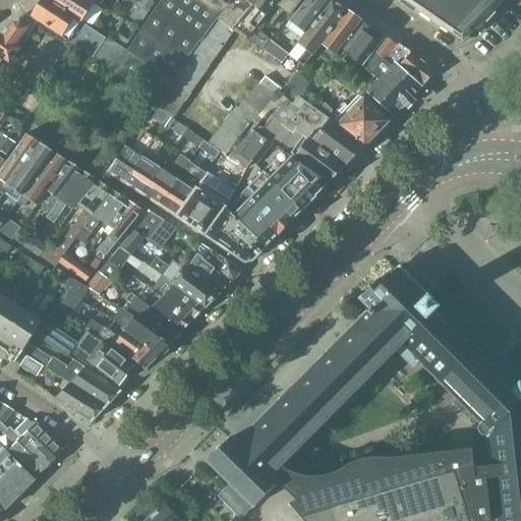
[(84,22),(51,0),(39,0),(27,16),(157,103),(171,81),(127,52),(84,22)]
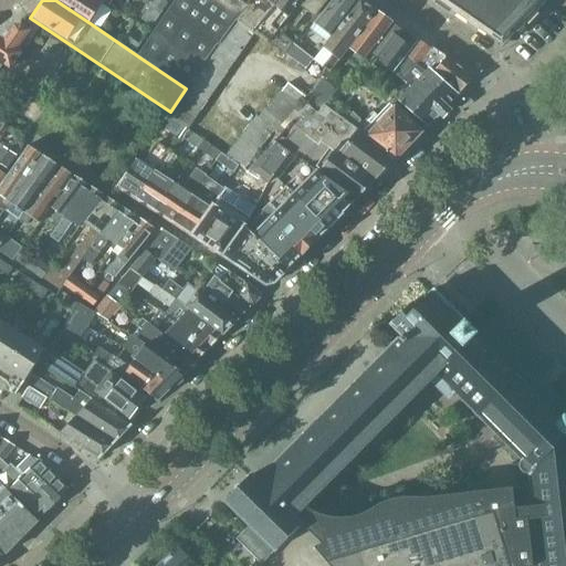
[(112,6),(106,2),(103,0),(55,0),(92,24),(106,3),(111,7),(112,6)]
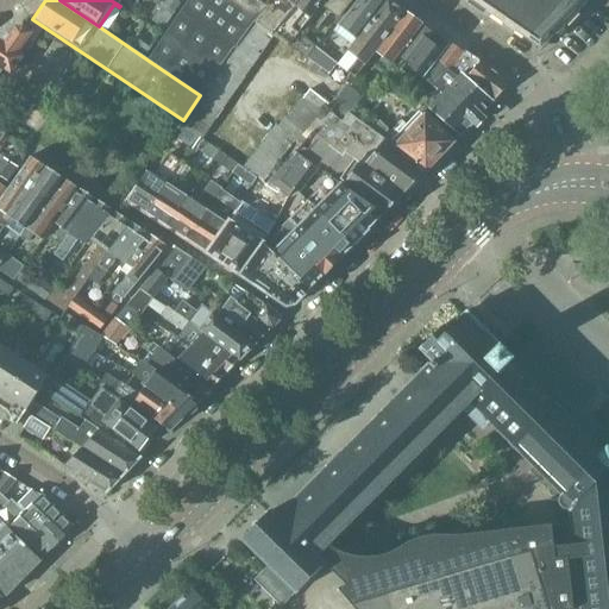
[(243,0),(242,4),(236,0),(189,0),(181,12),(149,61),(200,95),(257,24),(275,0),(243,0)]
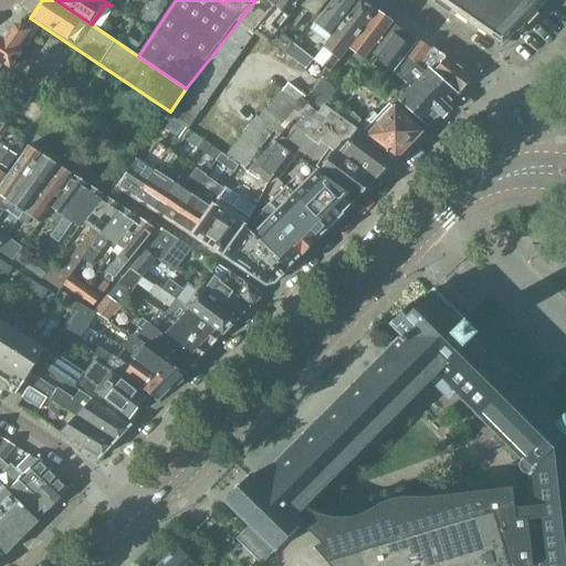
[(168,3),(163,0),(155,0),(152,4),(163,12),(168,3)]
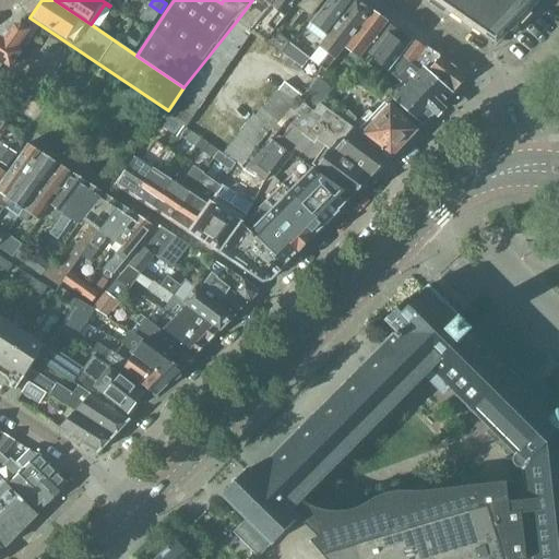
[(277,0),(252,0),(236,22),(249,32),(261,18),(262,19),(272,8),(277,0)]
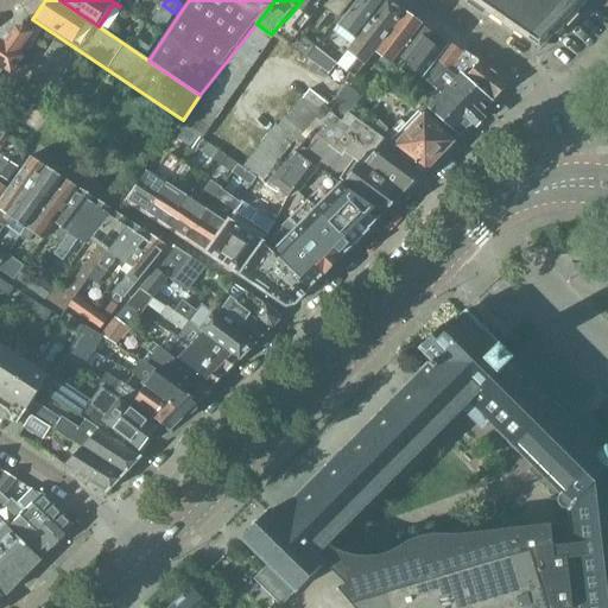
[(289,48),(298,35),(308,23),(325,0),(302,0),(296,8),(285,20),(284,19),(271,35),(273,36),(273,37),(289,48)]
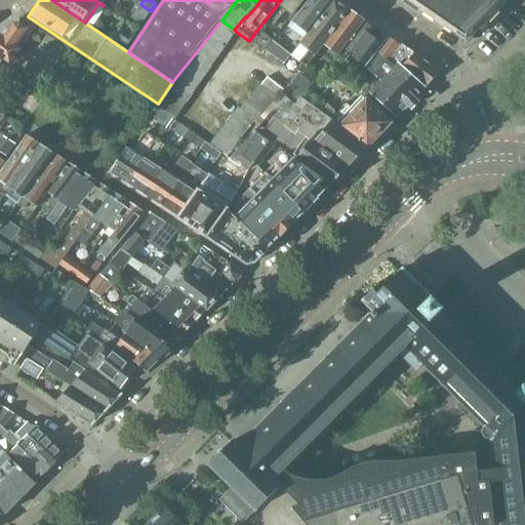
[(291,23),(309,0),(281,0),(266,19),(273,26),(284,10),(291,15),(288,21),(291,23)]
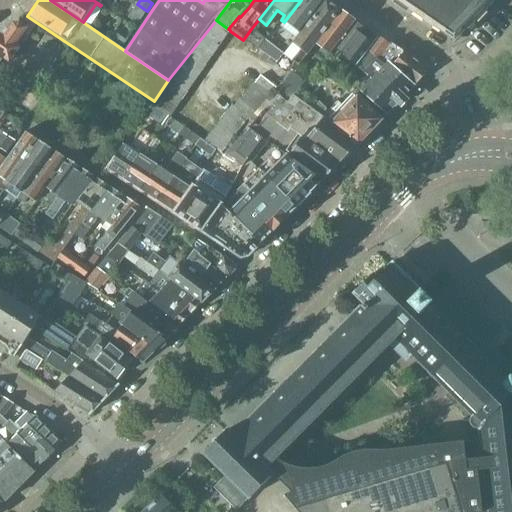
[(327,1),(324,0),(301,0),(284,22),(281,26),(296,38),(297,39),(327,1)]
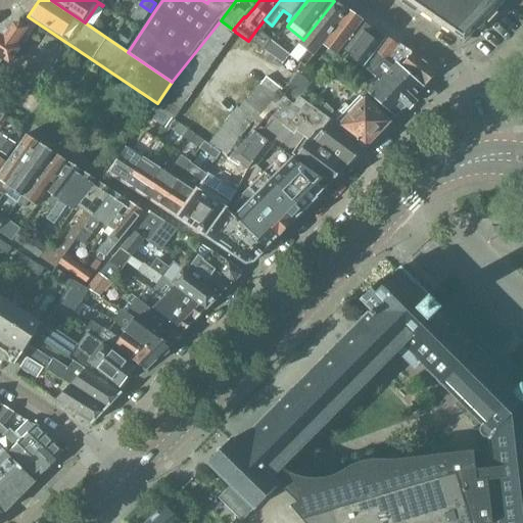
[(401,0),(442,28),(466,43),(504,4),(503,2),(504,0),(401,0)]
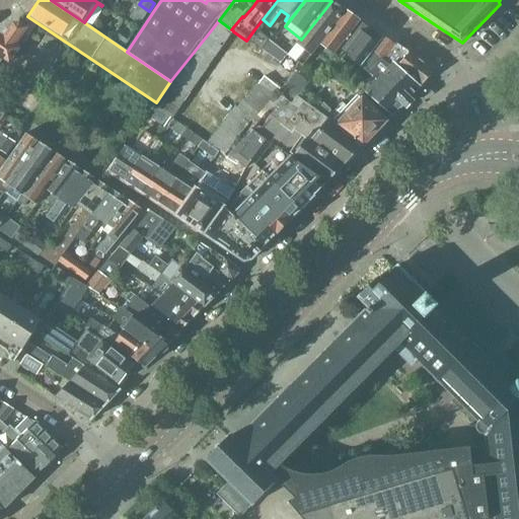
[(312,55),(345,11),(341,7),(331,1),(301,40),(300,39),(295,45),(298,47),(289,57),(298,63),(302,67),(310,57),(312,55)]
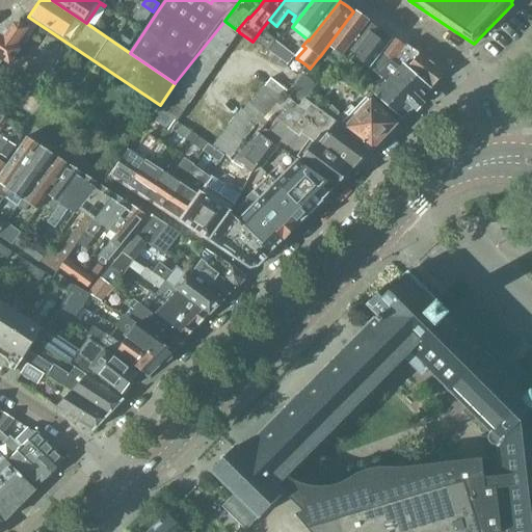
[(369,22),(353,11),(320,56),(318,58),(325,63),(335,51),(342,57),(369,22)]
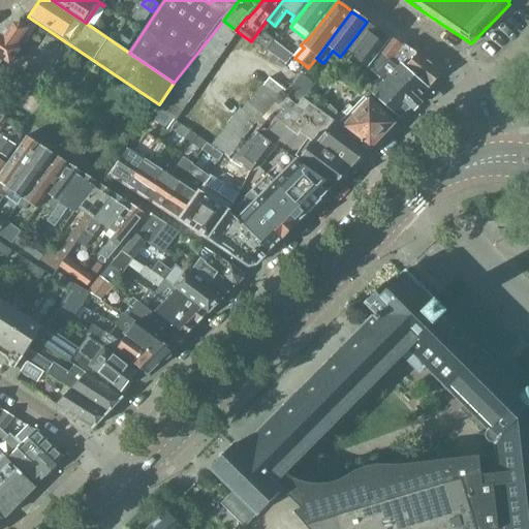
[(231,40),(238,31),(236,30),(223,21),(216,30),(231,40)]
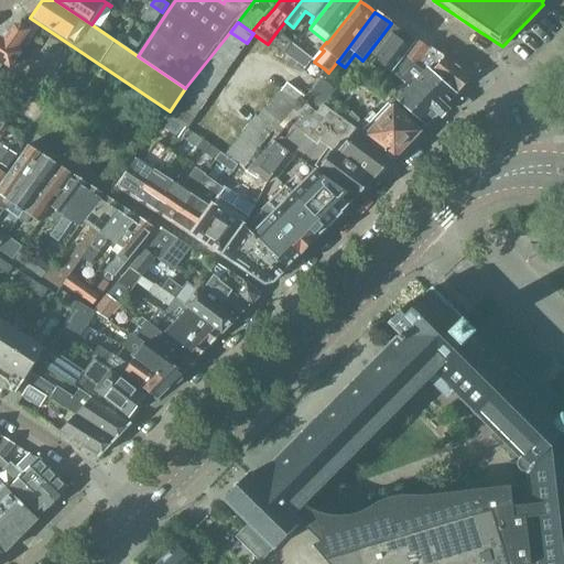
[(32,31),(22,24),(17,25),(10,34),(7,32),(1,39),(0,39),(0,63),(3,65),(10,71),(30,42),(26,40),(32,31)]
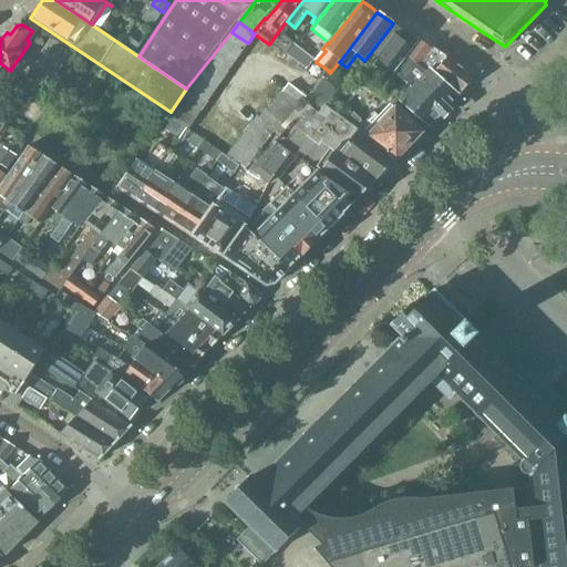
[(380,50),(399,63),(416,41),(397,27),(380,50)]
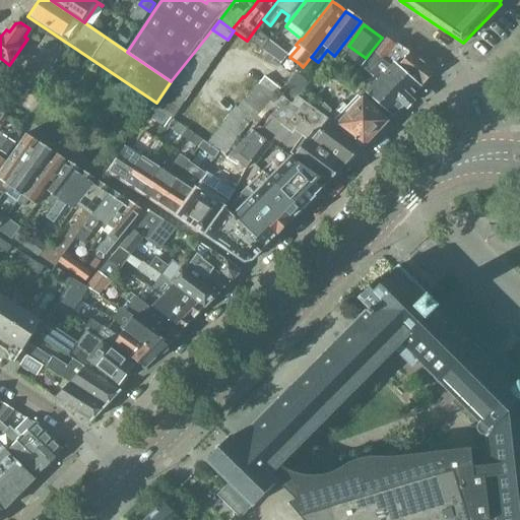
[(228,40),(212,29),(206,38),(221,49),(228,40)]
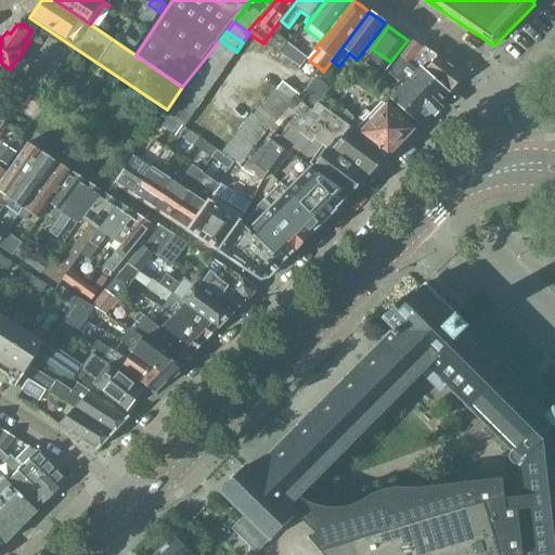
[(287,43),(272,31),(263,43),(280,54),(287,43)]
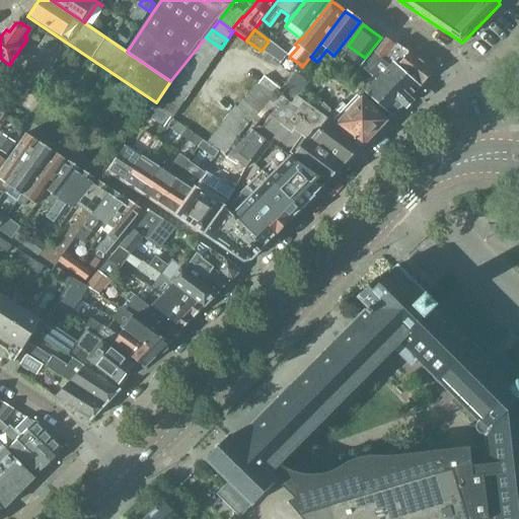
[(215,57),(221,49),(206,38),(203,42),(199,47),(215,57)]
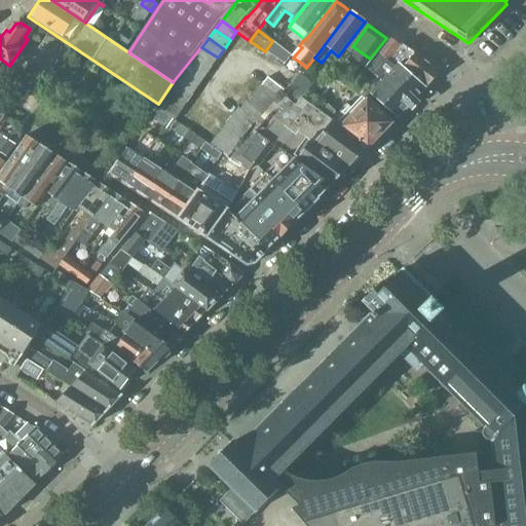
[(390,39),(379,54),(387,62),(392,54),(393,55),(401,46),(390,39)]
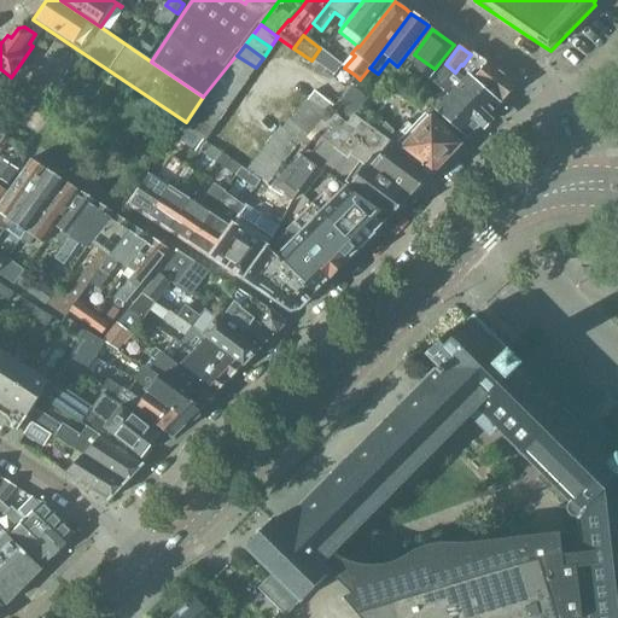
[(343,66),(320,48),(312,60),(334,76),(343,66)]
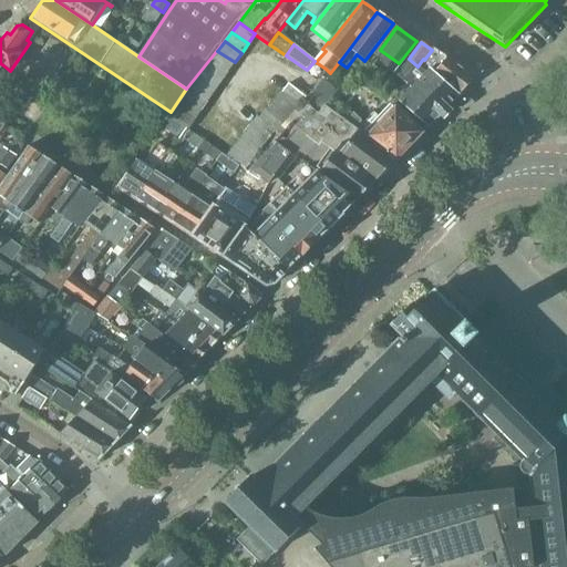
[(434,75),(461,94),(474,80),(446,59),(445,60),(432,50),(424,60),(423,59),(418,66),(425,74),(434,75)]
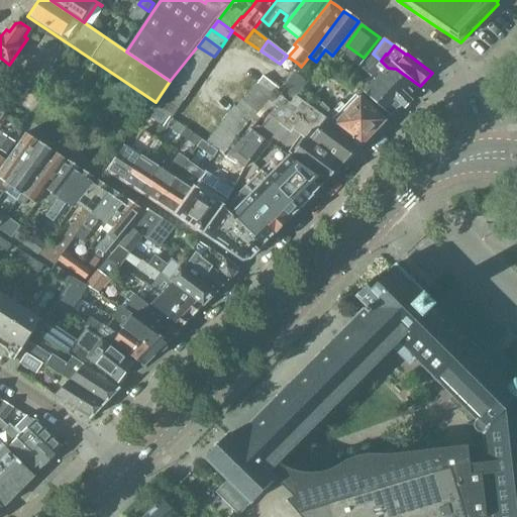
[(208,66),(214,57),(198,46),(192,55),(208,66)]
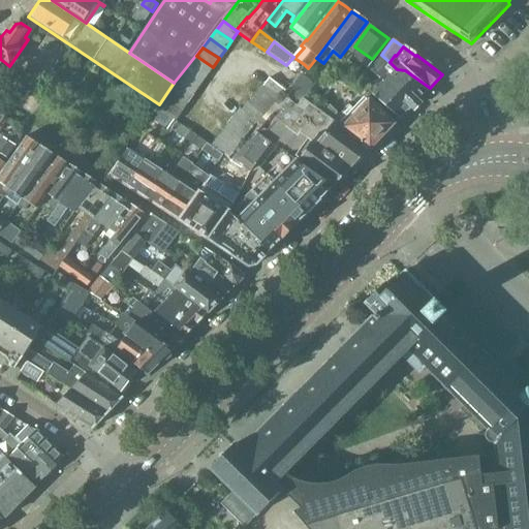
[(397,69),(390,62),(381,55),(355,86),(356,86),(401,119),(430,88),(405,70),(397,69)]
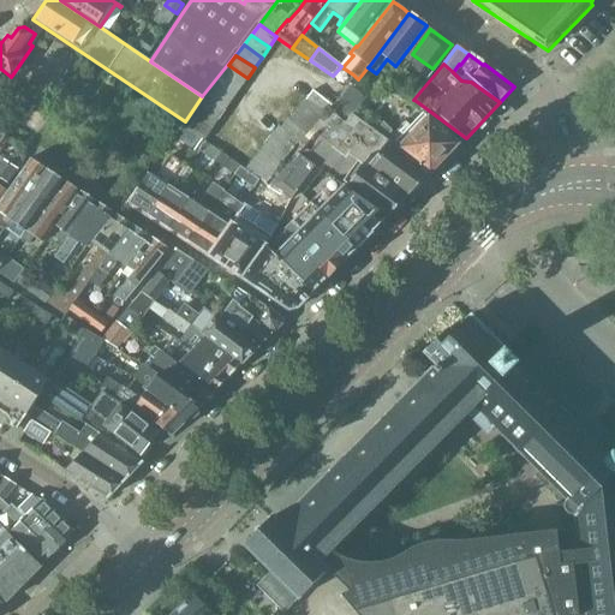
[(240,89),(248,78),(228,65),(220,76),(240,89)]
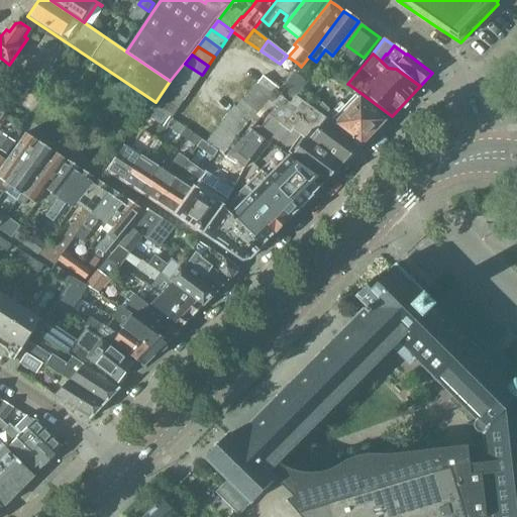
[(197,84),(202,75),(185,64),(179,72),(197,84)]
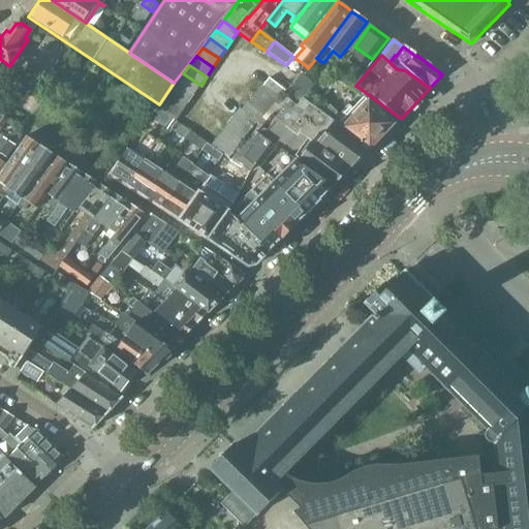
[(201,86),(183,73),(177,83),(195,95),(201,86)]
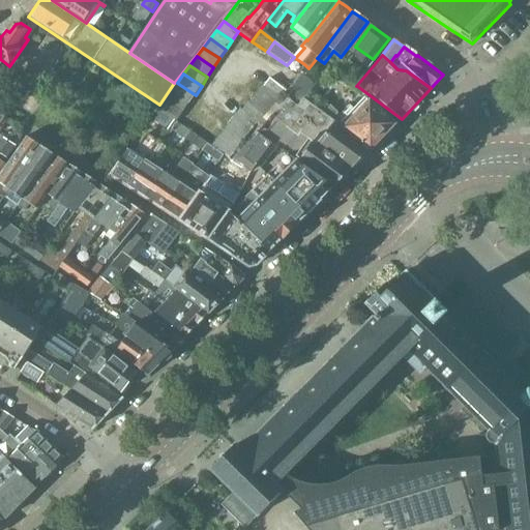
[(301,75),(294,85),(307,94),(316,84),(301,75)]
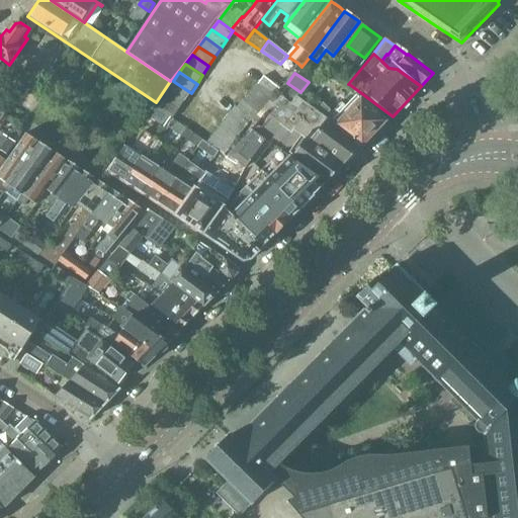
[(264,77),(258,84),(273,96),(278,90),(277,87),(264,77)]
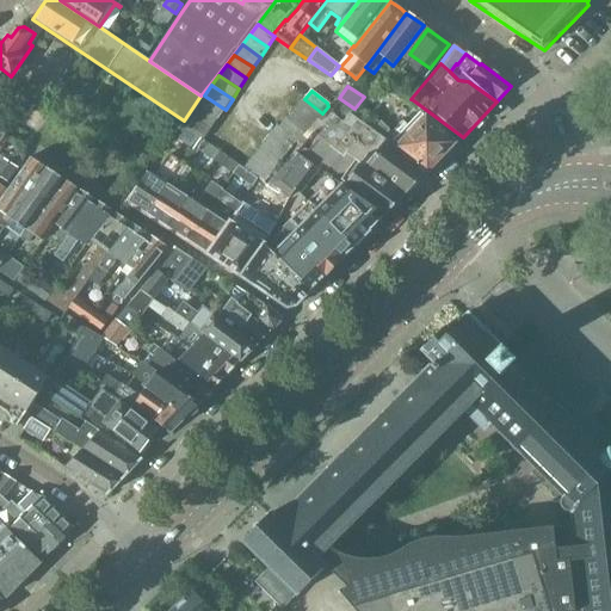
[(218,119),(226,110),(204,96),(203,97),(197,105),(218,119)]
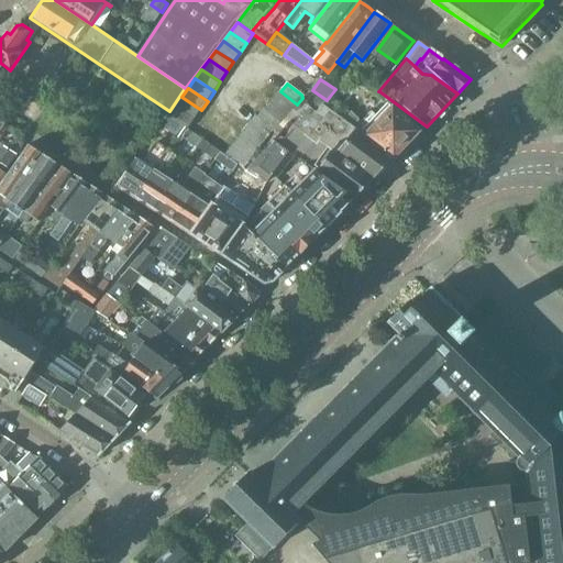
[(278,90),(272,99),(294,116),(300,108),(297,105),(280,91),(278,90)]
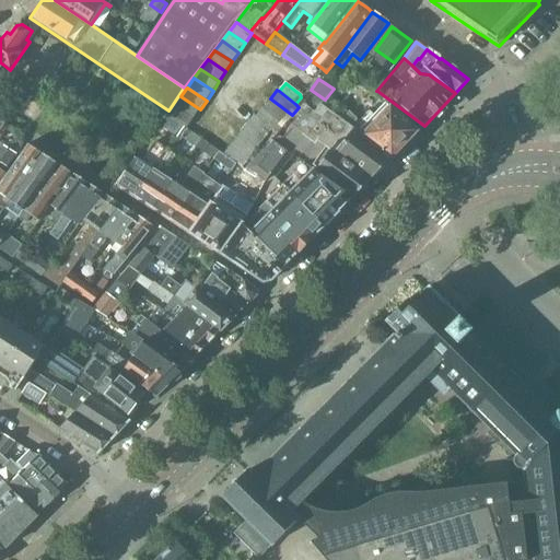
[(314,114),(321,106),(325,100),(311,90),(301,104),(303,105),(314,114)]
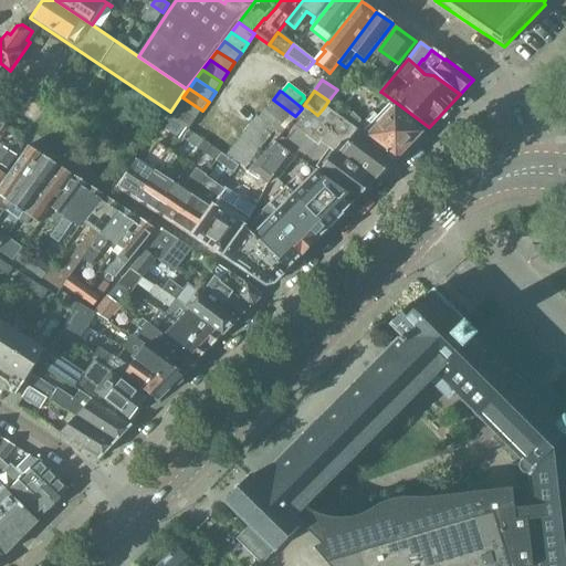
[(429,127),(381,92),(353,129),(395,161),(429,127)]
